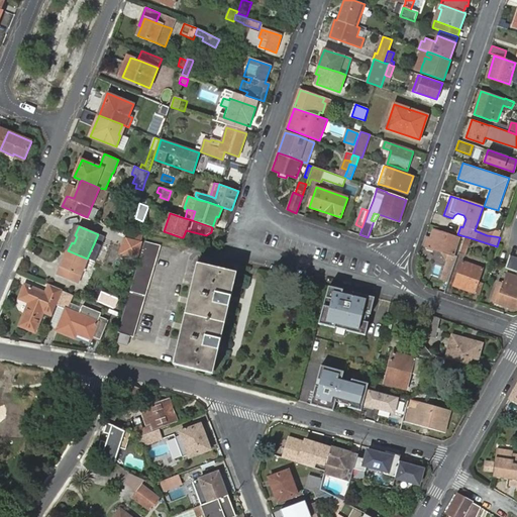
[(453,255),(457,256),(459,253),(460,248),(456,247),(459,236),(433,228),(430,238),(425,236),(423,245),(439,250),(446,253),(453,255)]
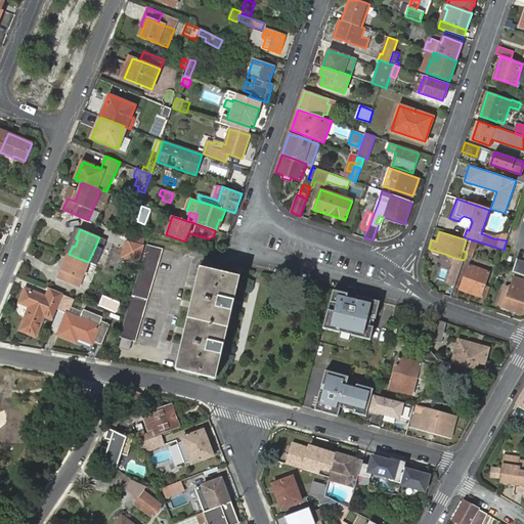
[(144,237),(131,234),(130,242),(143,245),(144,237)]
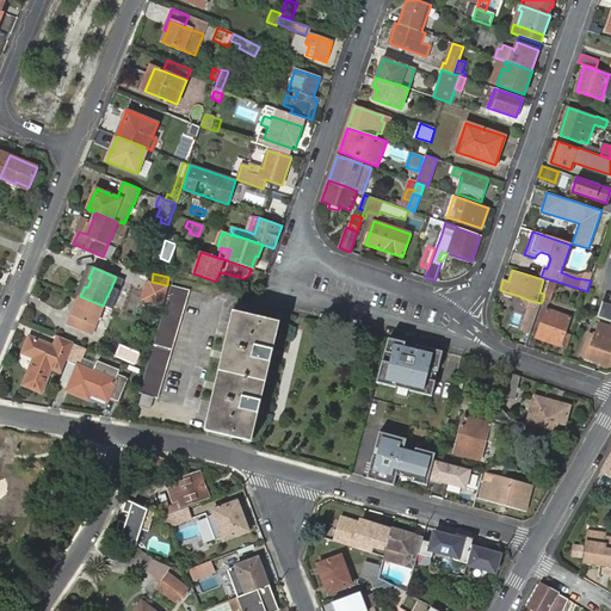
[(544,294),(543,300),(550,302),(557,282),(549,279),(544,294)]
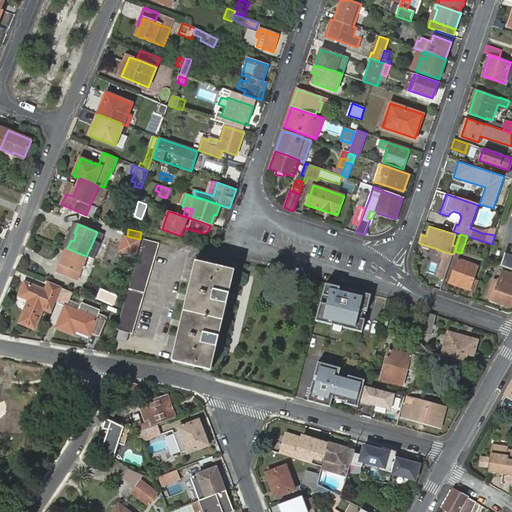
[(132,334),(159,243),(144,239),(117,330),(119,330),(129,333),(132,334)]
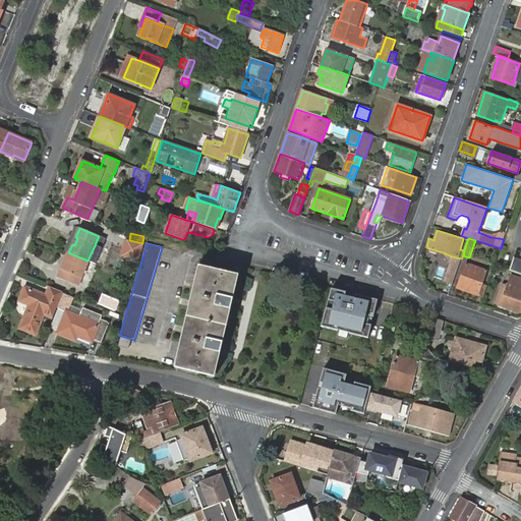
[(81,276),(89,261),(88,261),(68,252),(61,268),(58,276),(78,285),(81,276)]
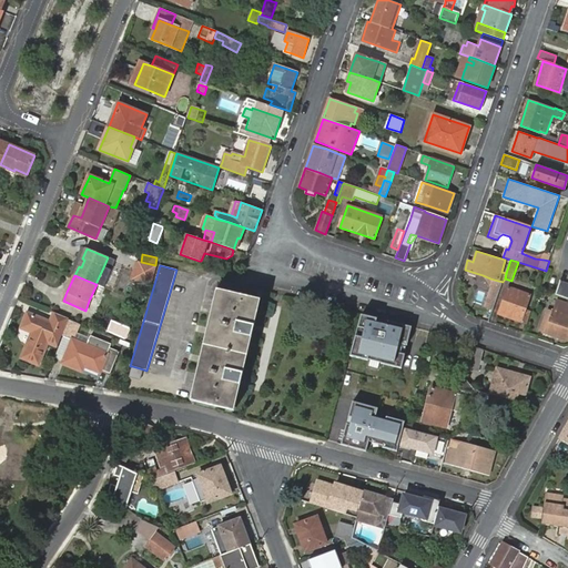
[(567,282),(560,281),(556,294),(567,298),(567,282)]
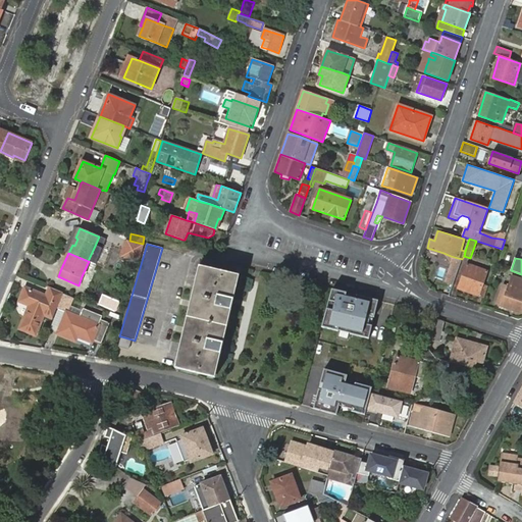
[(484,298),(488,286),(482,284),(487,271),(467,264),(459,289),(479,296),(484,298)]
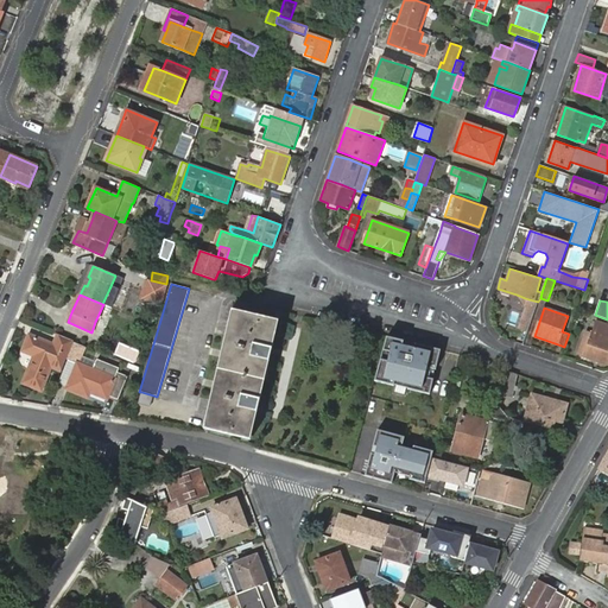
[(252,315),(235,311),(226,352),(217,388),(207,429),(225,434),(247,438),(247,439),(254,412),(253,411),(247,410),(249,397),(257,398),(258,398),(266,361),(265,361),(259,359),(261,346),(268,348),(270,348),(276,321),(274,320),(252,315)]
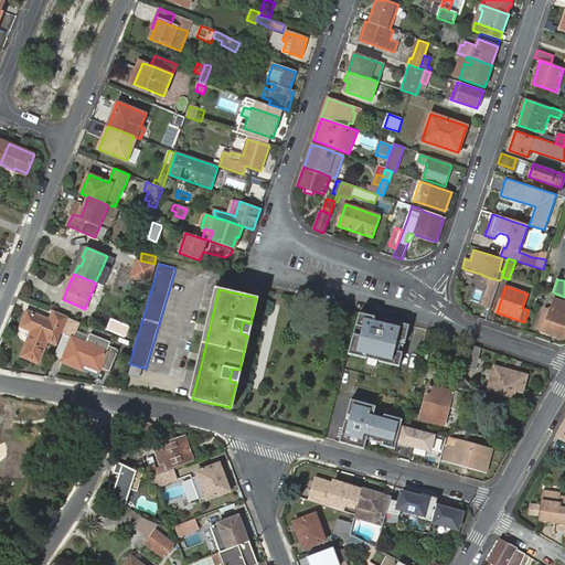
[(486,298),(479,318),(486,320),(493,300),(486,298)]
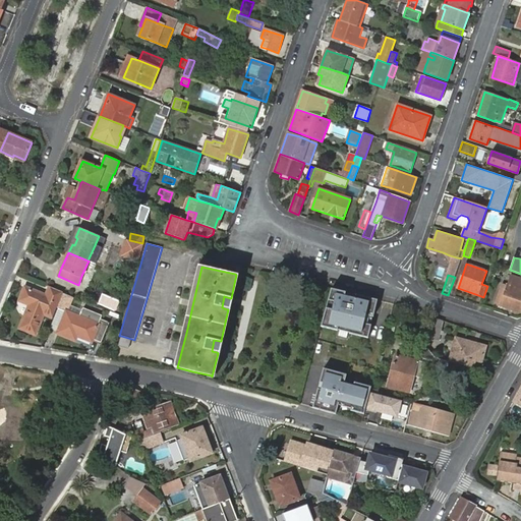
[(503,283),(496,303),(520,311),(520,278),(512,275),(508,285),(503,283)]
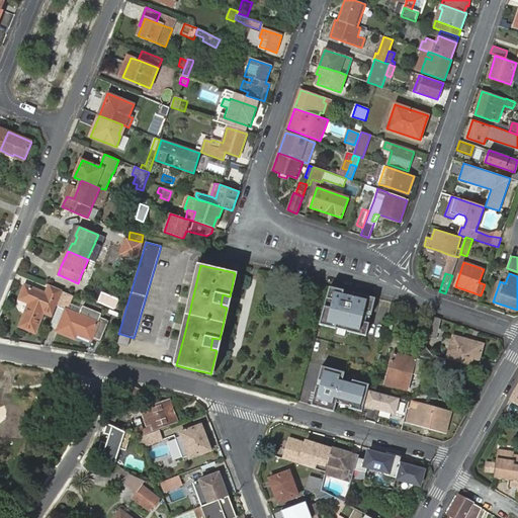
[(52,317),(63,290),(51,285),(47,294),(25,286),(20,298),(27,301),(29,306),(21,326),(35,332),(42,314),(52,317)]
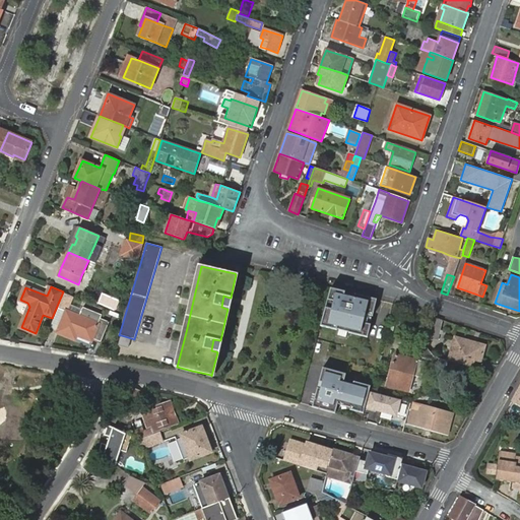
[(367,336),(375,299),(354,294),(354,298),(344,296),(345,291),(331,288),(321,326),(337,330),(338,326),(348,328),(347,332),(367,336)]
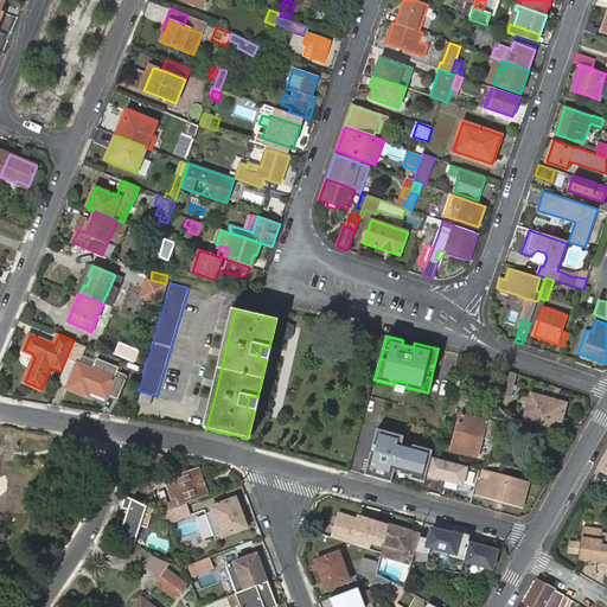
[(84,346),(75,343),(68,359),(77,363),(68,388),(88,396),(89,391),(107,398),(108,395),(117,400),(127,376),(117,371),(114,378),(93,370),(78,364),(81,356),(84,346)]
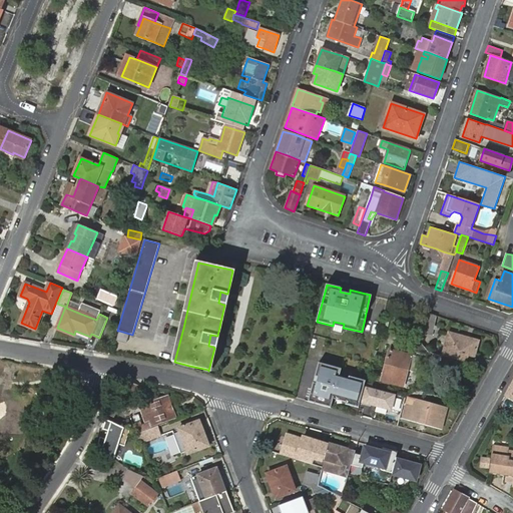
[(117,297),(100,290),(96,300),(112,307),(117,297)]
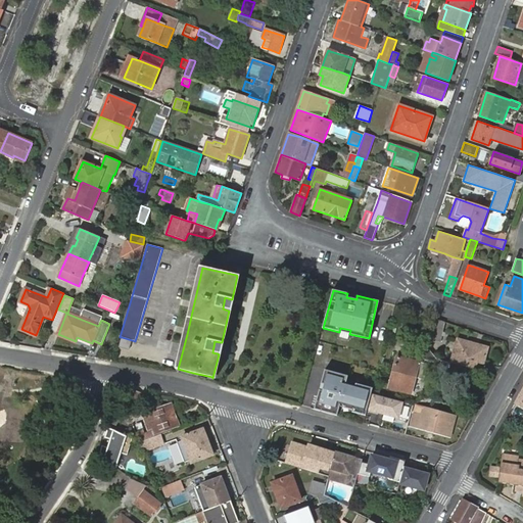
[(405,308),(396,305),(391,321),(399,324),(405,308)]
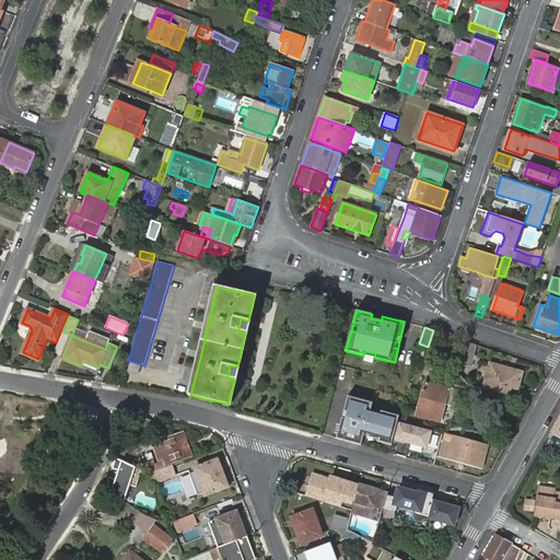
[(72,336),(85,341),(89,334),(74,328),(72,336)]
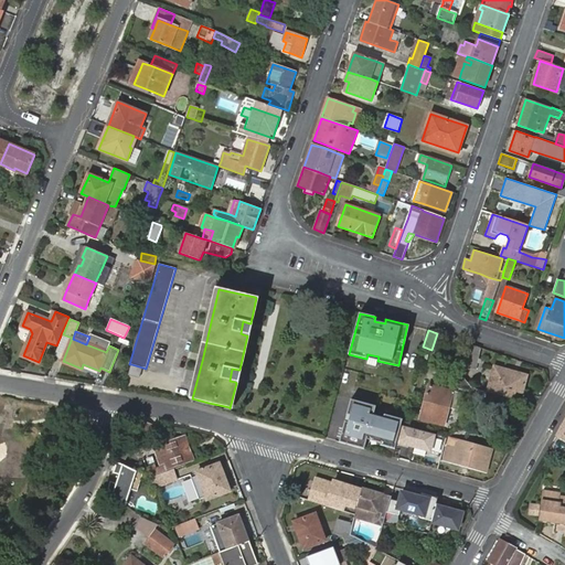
[(63,334),(54,358),(63,361),(72,338),(63,334)]
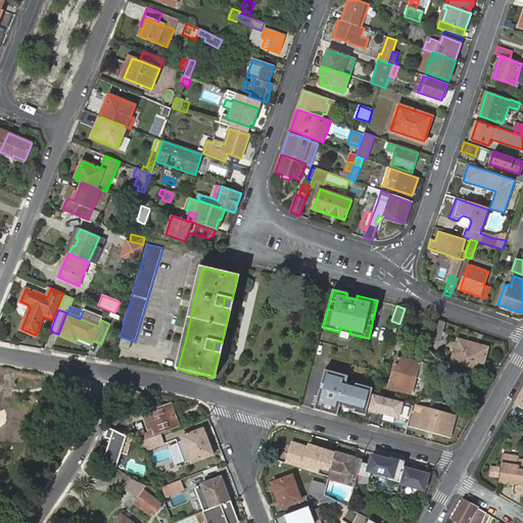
[(80,319),(98,326),(101,320),(102,317),(84,310),(83,312),(80,319)]
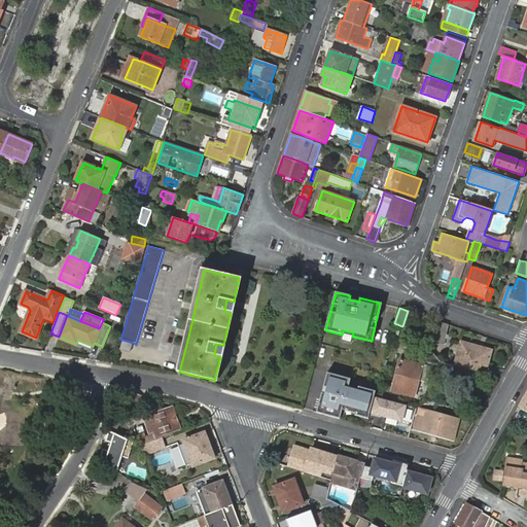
[(440,321),(440,322),(436,339),(446,342),(449,324),(440,321)]
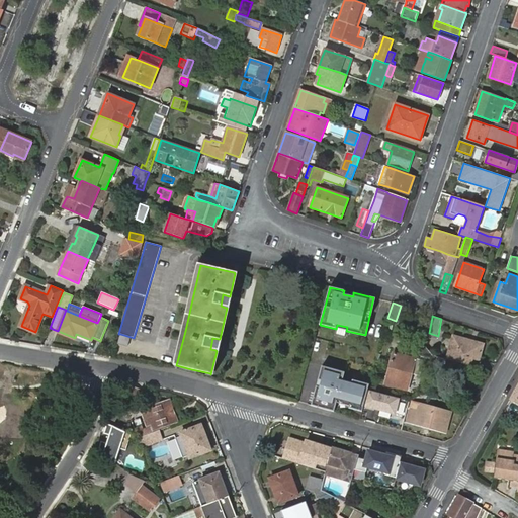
[(131,337),(120,334),(118,344),(127,346),(131,337)]
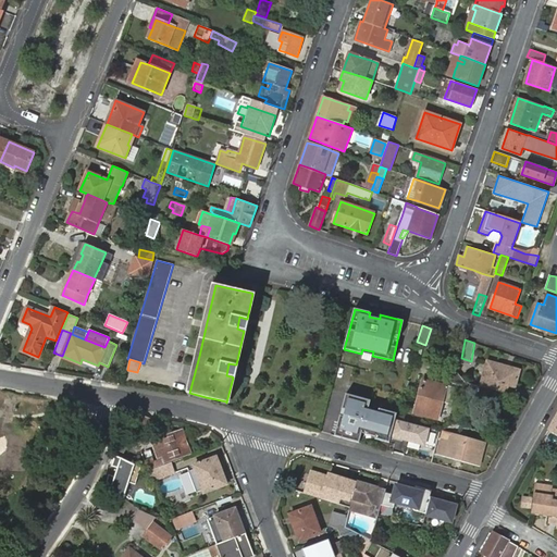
[(487,361),(481,386),(506,393),(508,385),(515,386),(519,370),(487,361)]
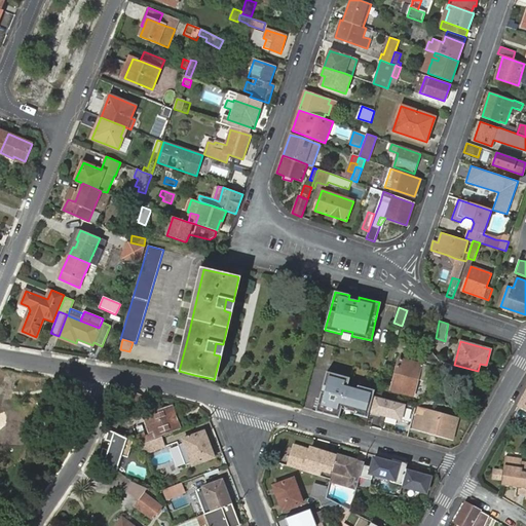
[(440,361),(433,352),(428,347),(424,361),(438,365),(440,361)]
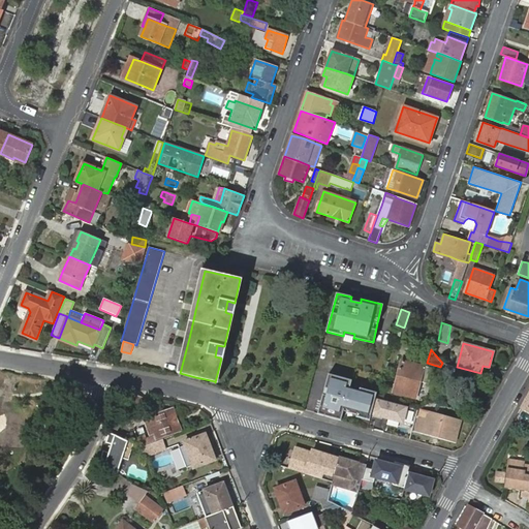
[(431,368),(402,361),(394,393),(415,398),(421,381),(427,383),(429,382),(432,370),(431,368)]
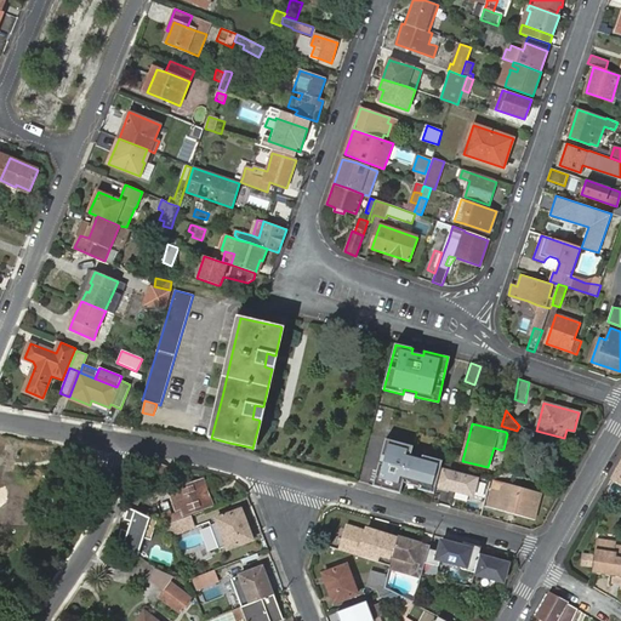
[(536,431),(519,426),(517,431),(514,440),(516,443),(517,444),(529,446),(530,446),(533,444),(536,431)]
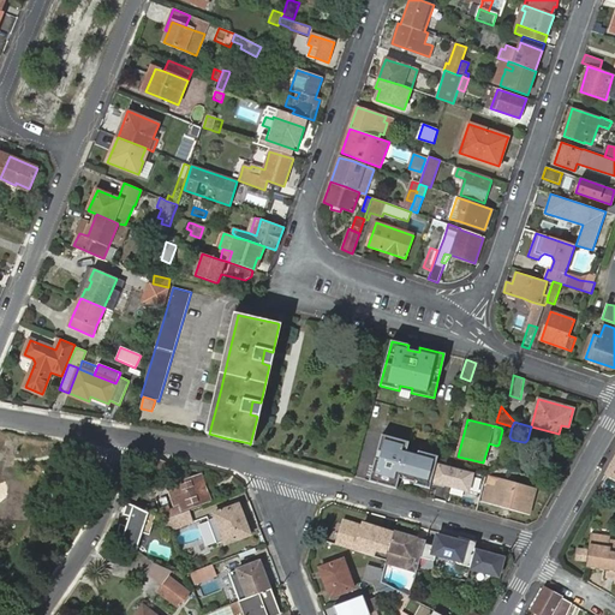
[(430,489),(439,458),(418,452),(418,457),(407,453),(410,443),(382,436),(369,482),(386,487),(387,482),(398,485),(401,473),(416,478),(415,484),(430,489)]
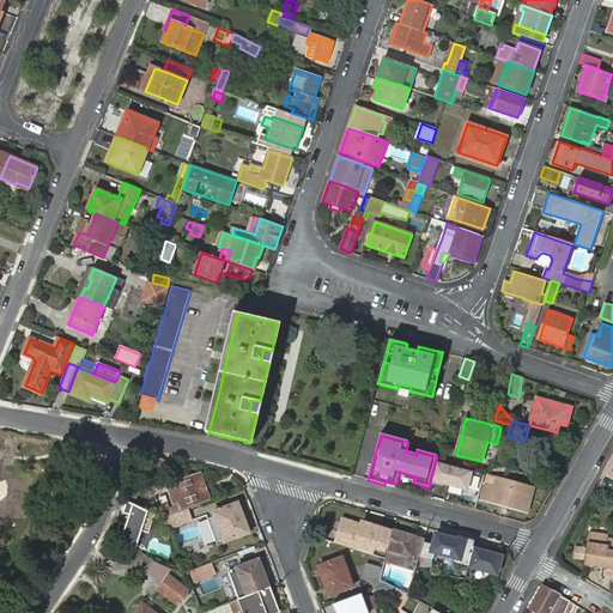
[(165,461),(157,457),(151,472),(161,475),(165,461)]
